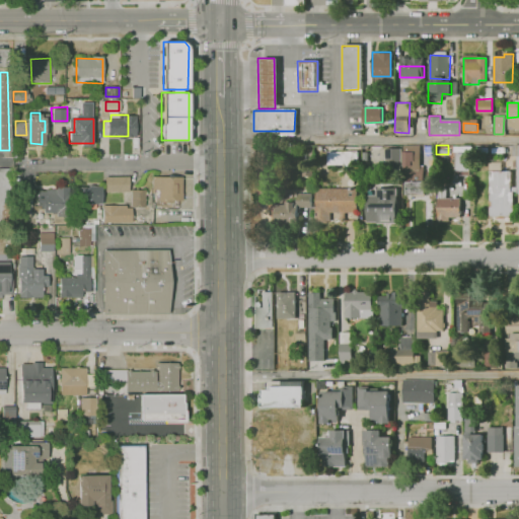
[(362,147),(380,147),(380,171),(362,171),(362,147)]
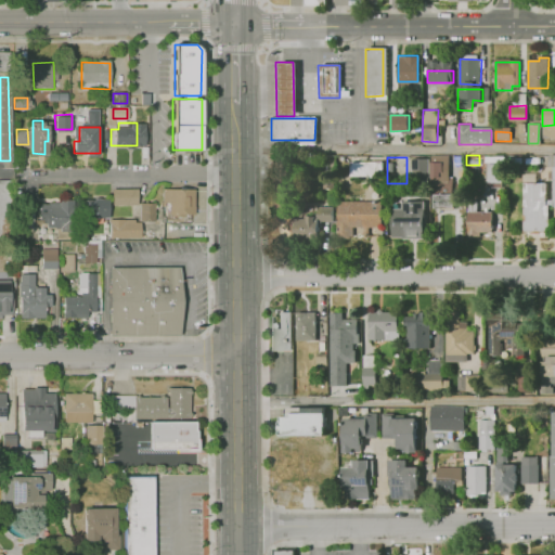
[(412,159),(412,185),(427,185),(427,159),(412,159)]
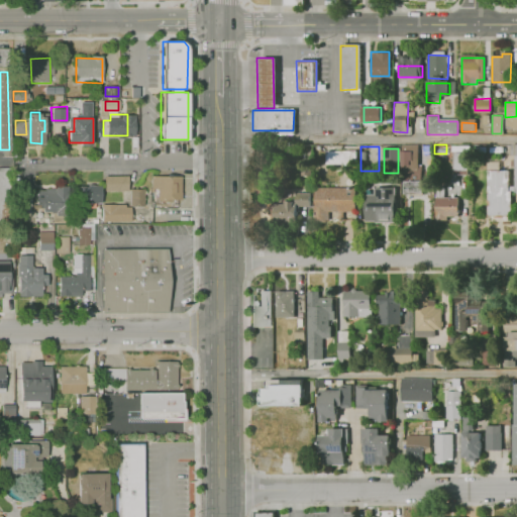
[(326,150),(357,150),(357,168),(343,169),(343,163),(326,163),(326,150)]
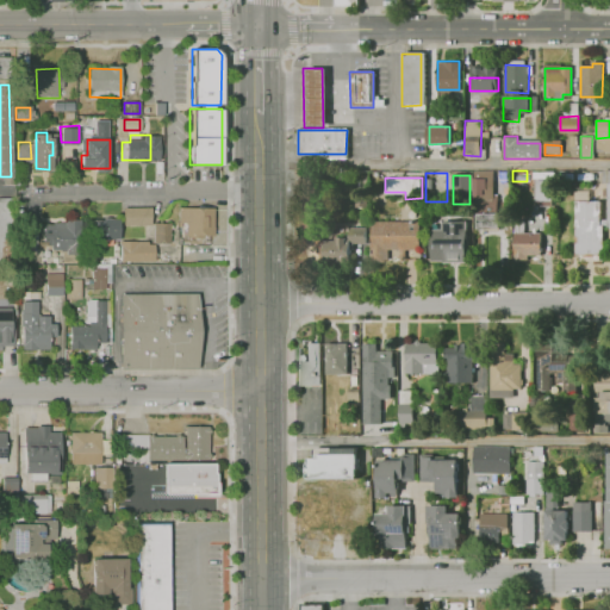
[(474,179),(474,203),(491,203),(491,179),(474,179)]
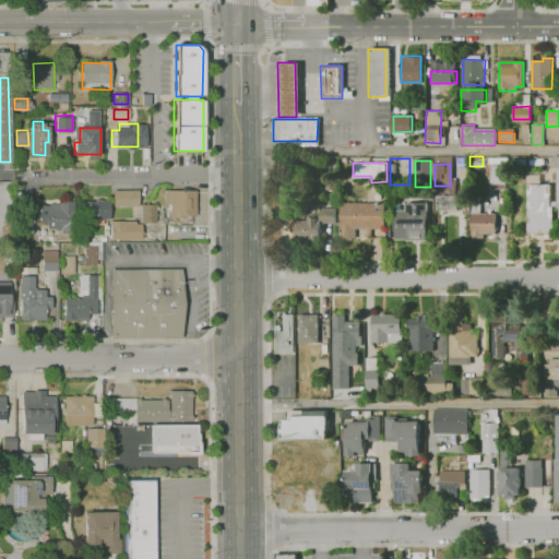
[(489,164),(489,188),(506,188),(506,164),(489,164)]
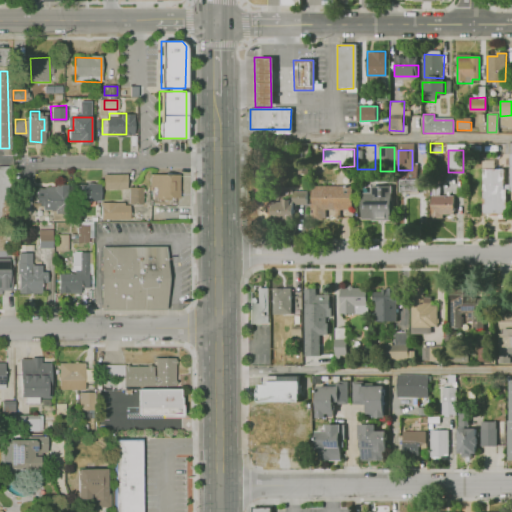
[(482,168),(506,167),(507,213),(482,213),(482,168)]
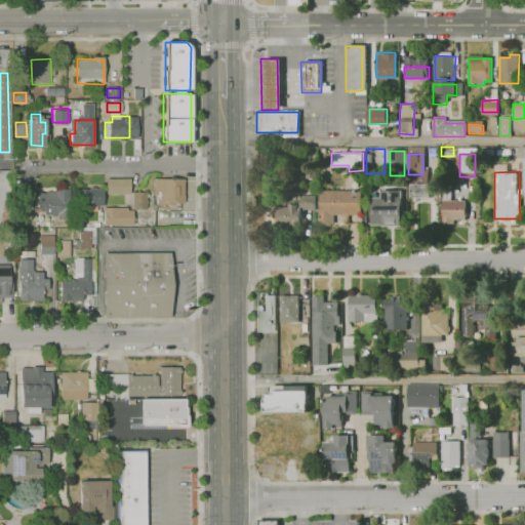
[(0,172),(8,172),(7,216),(0,216),(0,172)]
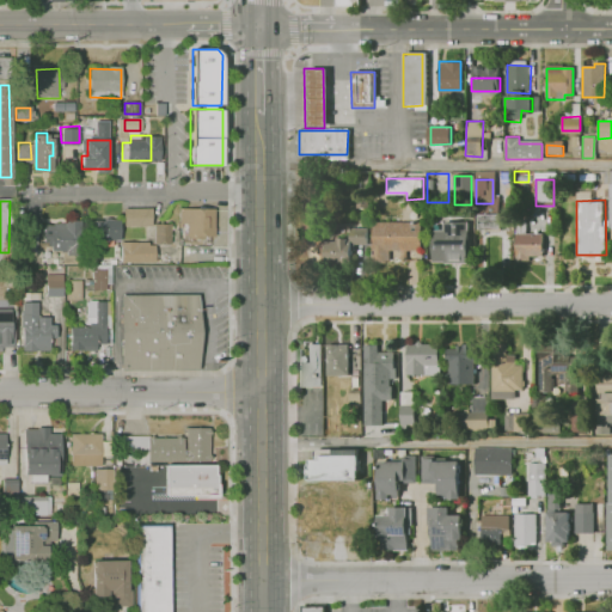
[(179,208),(216,207),(216,238),(185,238),(185,221),(179,221),(179,208)]
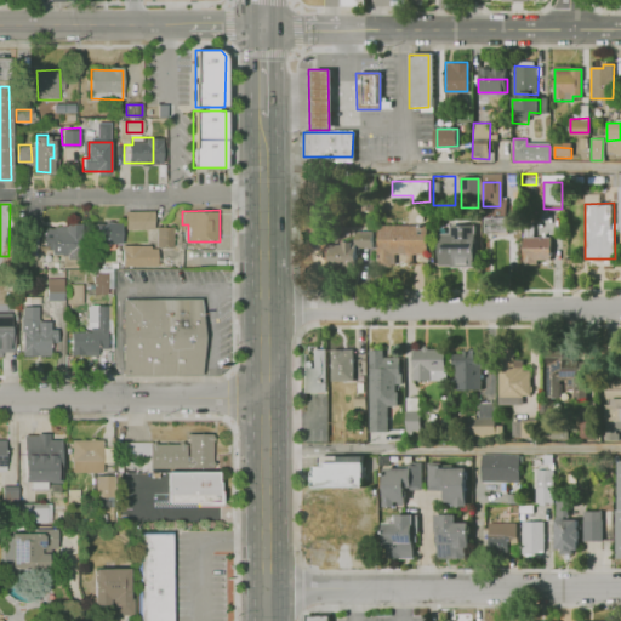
[(126,211),(153,211),(153,228),(126,228),(126,211)]
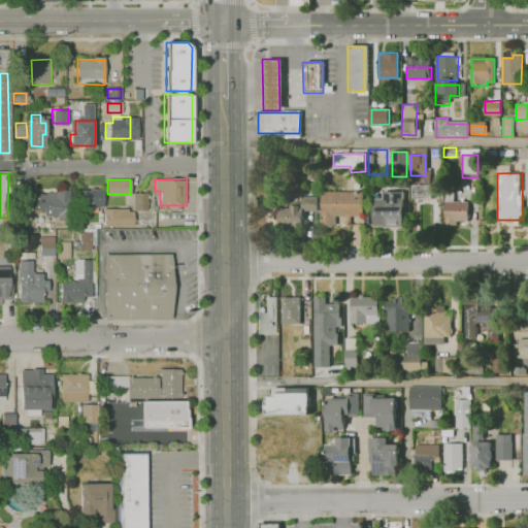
[(416,186),(452,185),(453,199),(416,201),(416,186)]
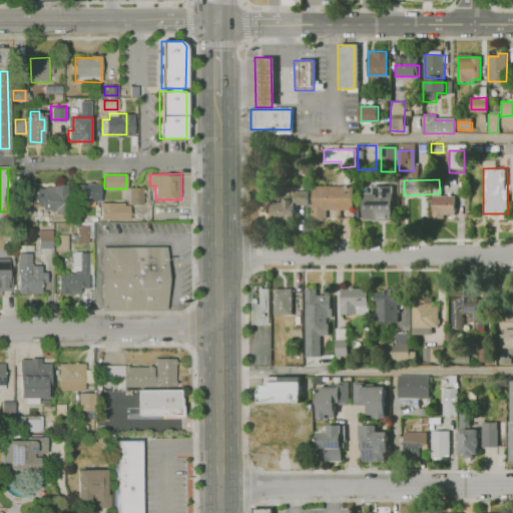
[(73,183),(100,183),(100,199),(73,200),(73,183)]
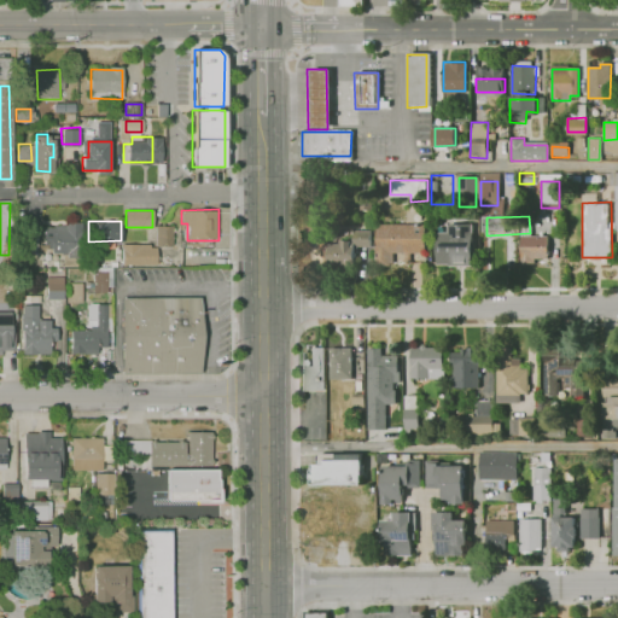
[(472,221),(473,266),(436,267),(436,233),(448,233),(448,221),(472,221)]
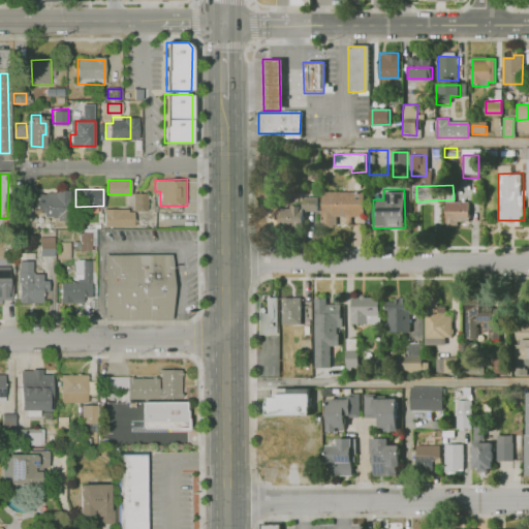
[(68,191),(69,220),(40,220),(40,195),(54,195),(54,191),(68,191)]
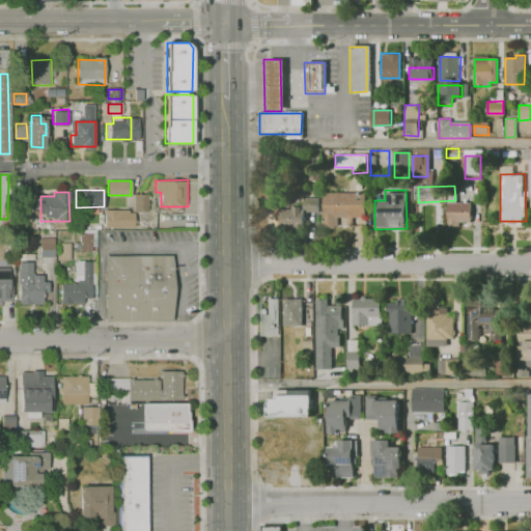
[(324,193),(364,192),(365,215),(324,216),(324,193)]
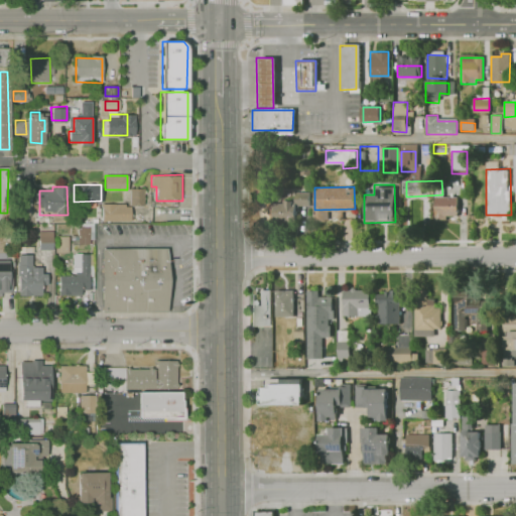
[(19,187),(19,214),(31,214),(31,187),(19,187)]
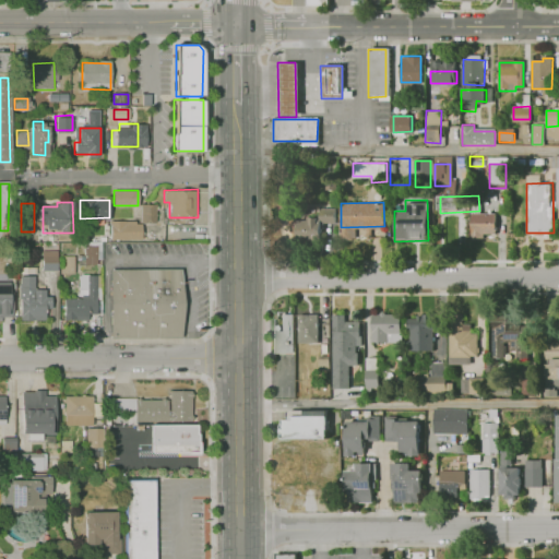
[(143,203),(143,221),(158,221),(158,203),(143,203)]
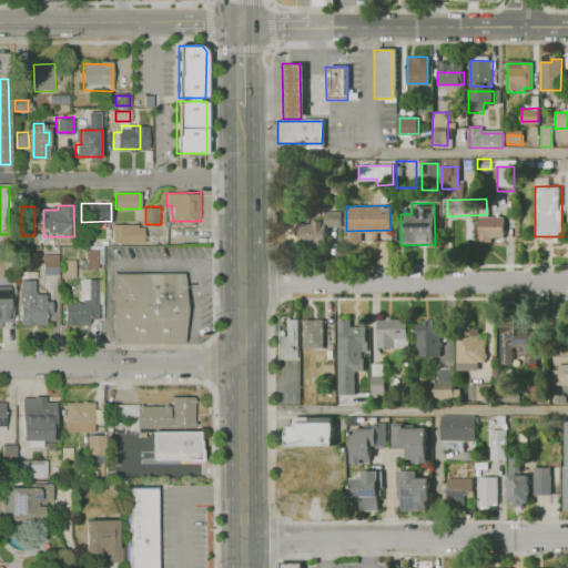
[(341,210),(314,211),(315,224),(302,224),(303,247),(327,246),(326,230),(341,230),(341,210)]
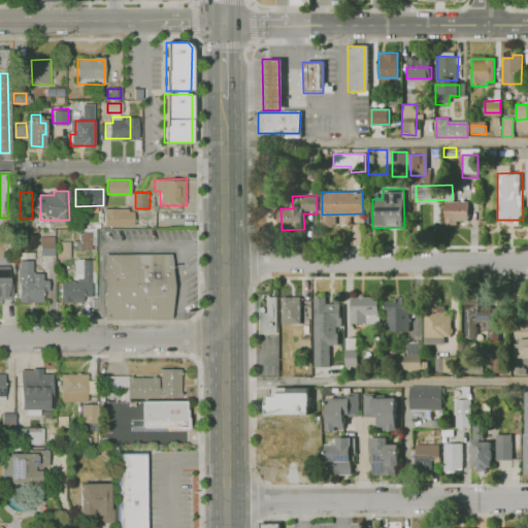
[(433,224),(468,224),(467,202),(433,203),(433,224)]
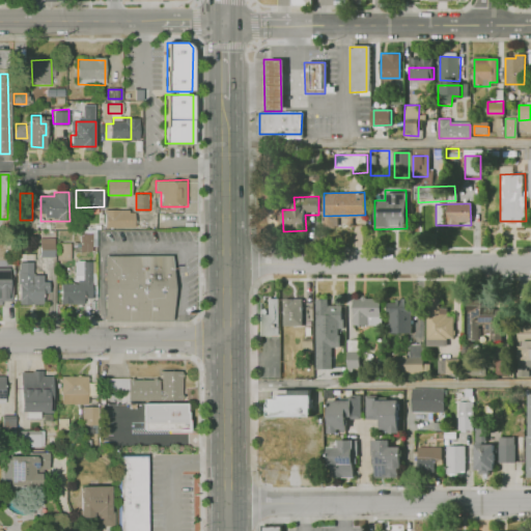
[(106,208),(106,228),(135,228),(135,214),(130,214),(131,210),(106,208)]
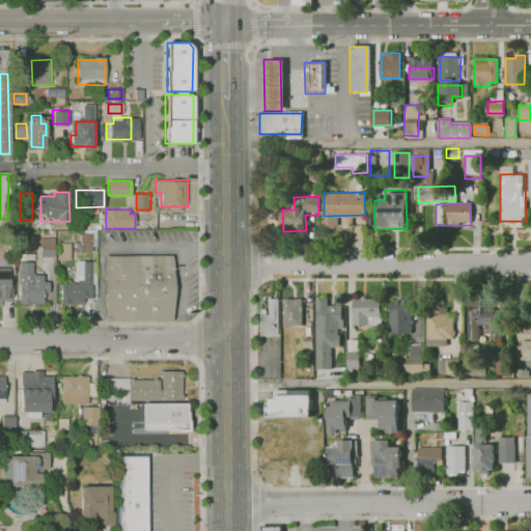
[(82,232),(82,253),(95,253),(96,233),(82,232)]
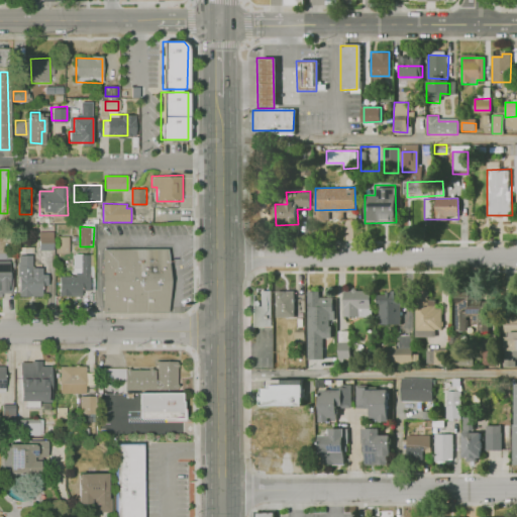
[(53,230),(53,248),(39,248),(39,230),(53,230)]
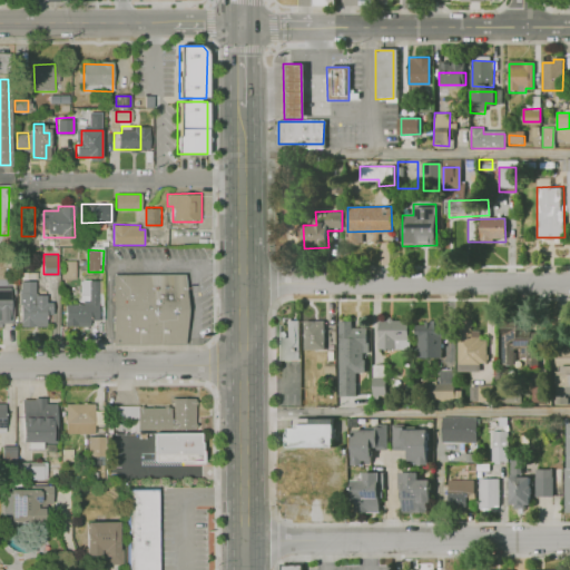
[(186,275),(186,346),(112,346),(114,276),(186,275)]
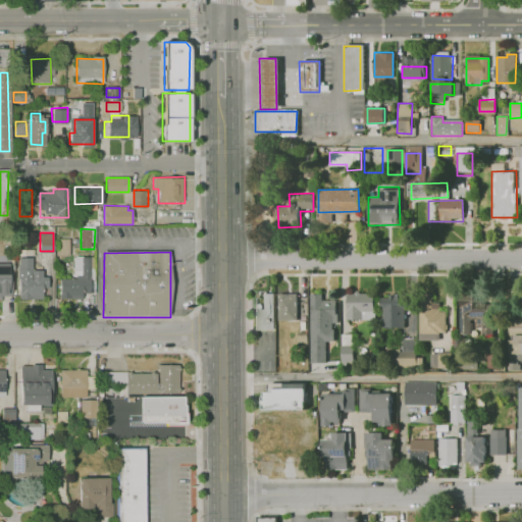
[(73,254),(73,275),(90,275),(90,254),(73,254)]
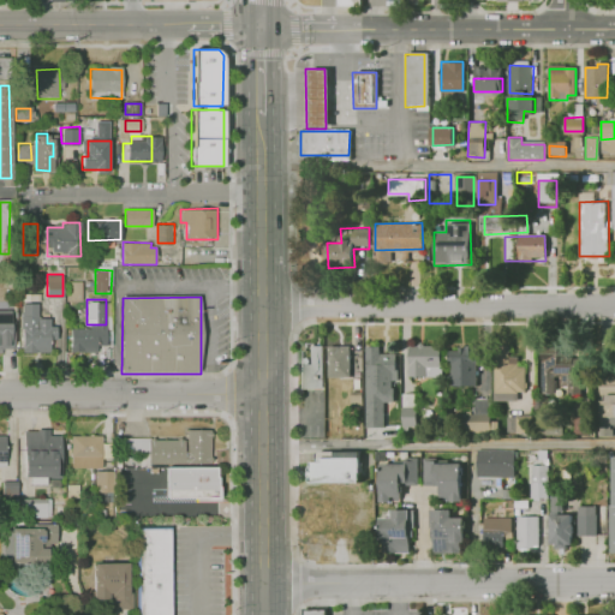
[(24,304),(24,347),(53,347),(53,321),(40,321),(40,304),(24,304)]
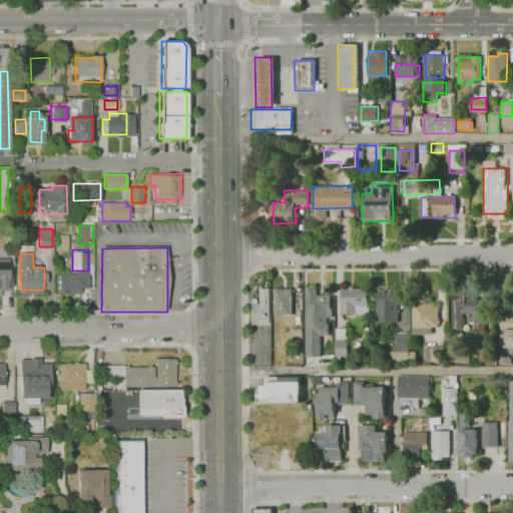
[(0,289),(9,289),(8,263),(0,263),(0,289)]
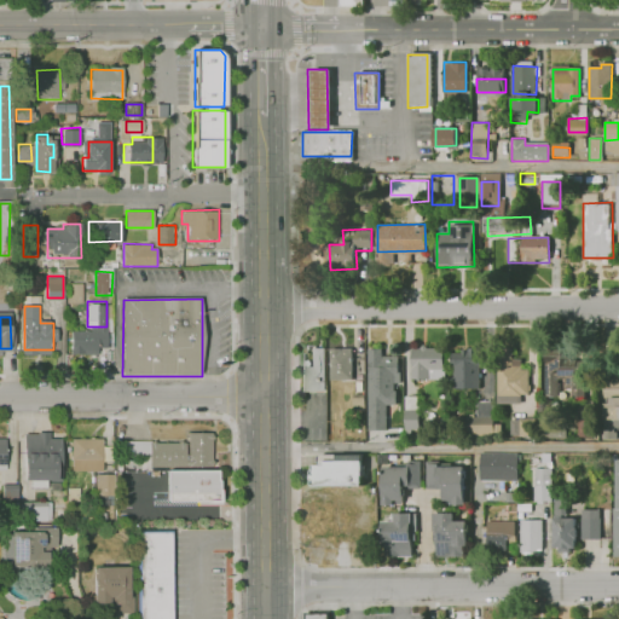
[(71,351),(105,350),(105,333),(71,333),(71,351)]
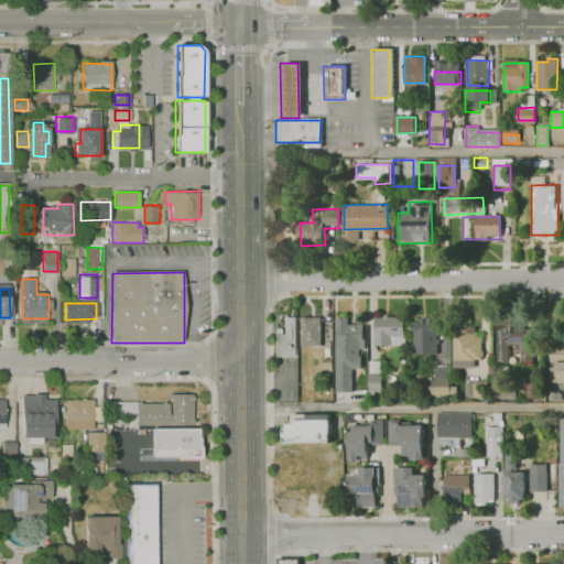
[(496,325),(511,325),(511,315),(527,315),(527,346),(496,346),(496,325)]
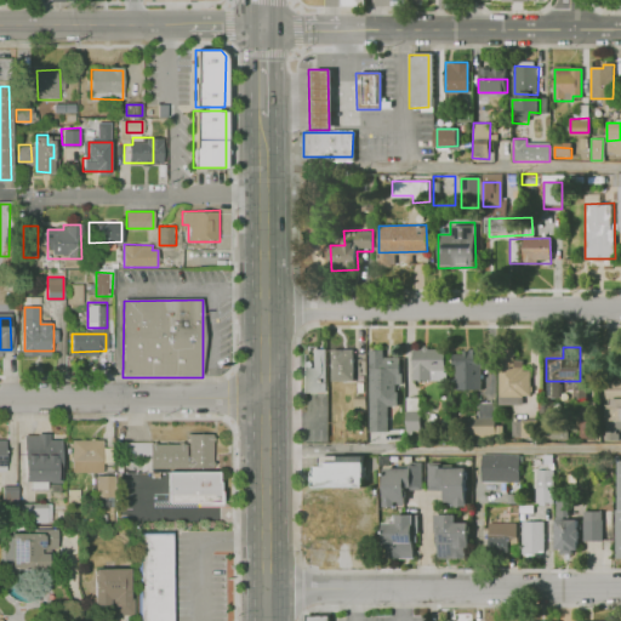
[(330,349),(352,348),(353,380),(331,381),(330,349)]
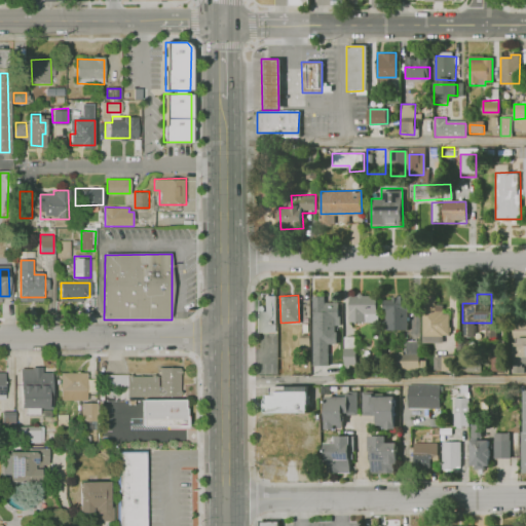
[(422,295),(422,342),(444,341),(444,335),(450,335),(450,314),(444,314),(444,305),(436,305),(436,295),(422,295)]
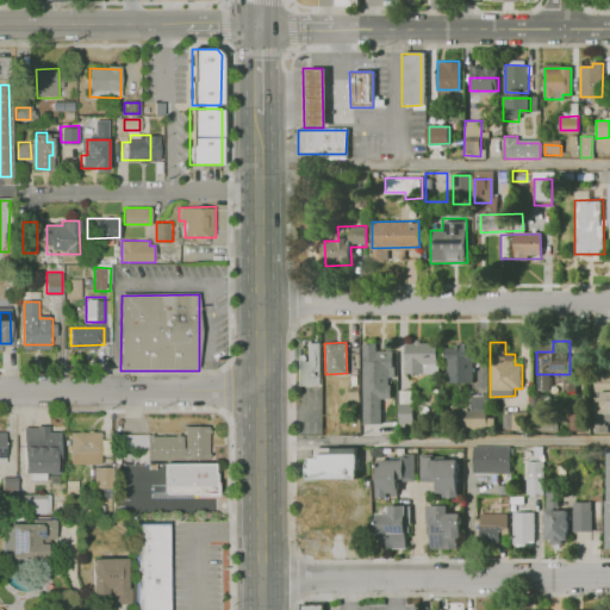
[(319,343),(321,385),(298,386),(297,362),(309,362),(309,343),(319,343)]
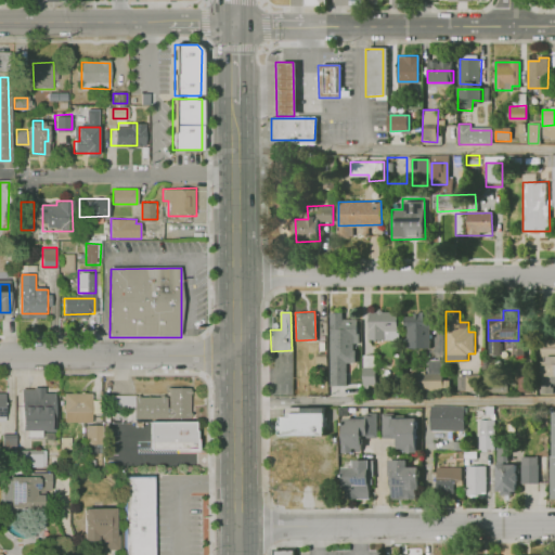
[(332,312),(332,386),(346,386),(346,362),(356,362),(356,350),(353,350),(353,337),(358,337),(358,320),(341,320),(341,312),(332,312)]
